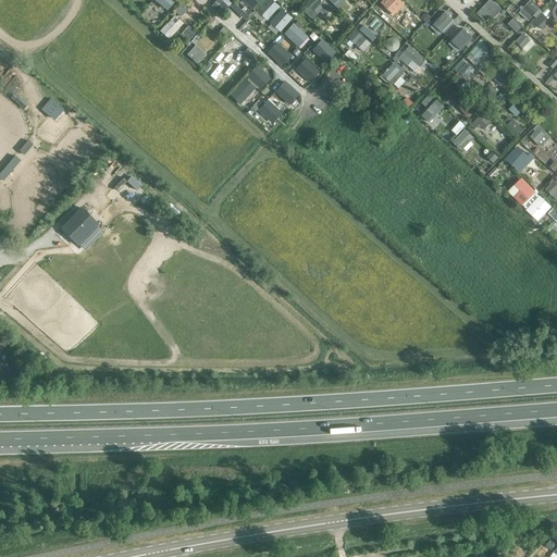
[(155,0),(168,10),(175,0),(155,0)]
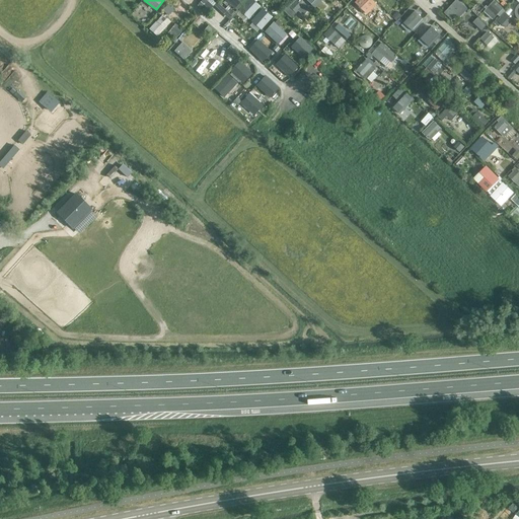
[(225,0),(235,8),(242,0),(225,0)]
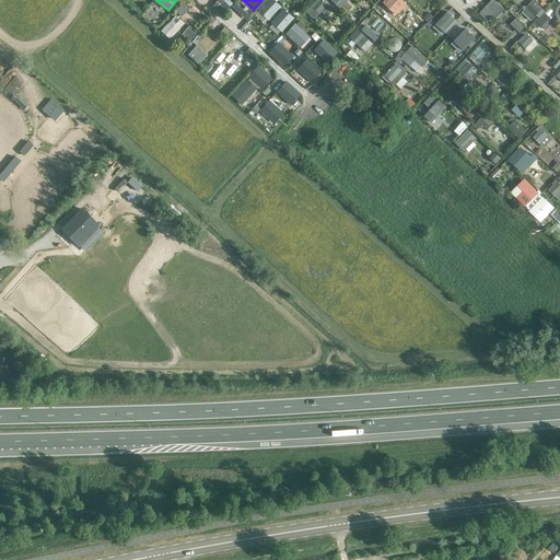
[(275,0),(267,0),(258,11),(269,20),(282,6),(275,0)]
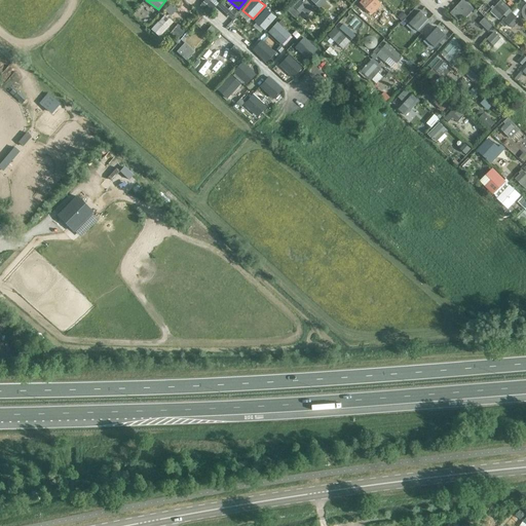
[(304,0),(290,9),(294,17),(304,11),(306,15),(312,11),(305,0),(304,0)]
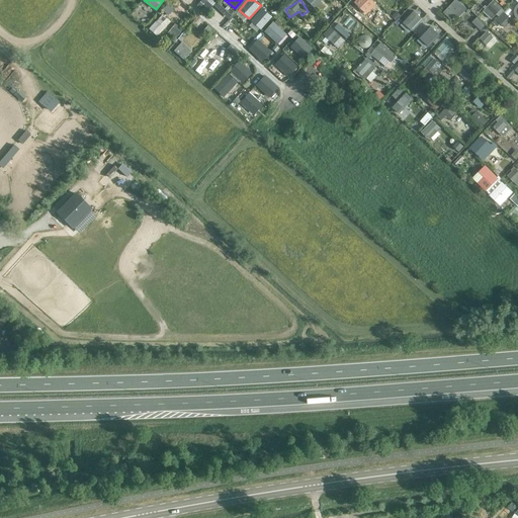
[(461,2),(459,0),(456,0),(448,10),(452,13),(454,11),(457,13),(462,8),(458,4),(461,2)]
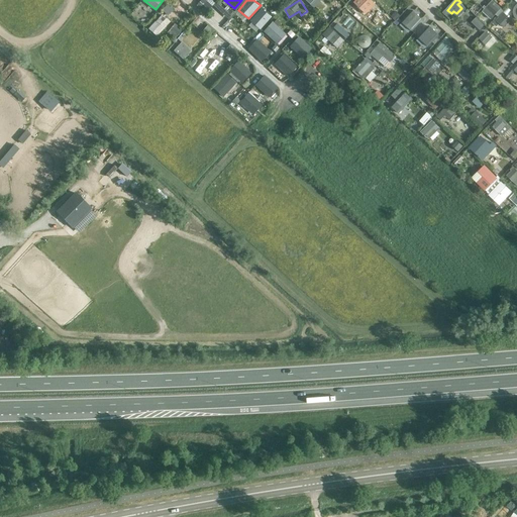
[(488,10),(485,14),(491,19),(502,8),(498,5),(496,7),(491,2),(485,8),(488,10)]
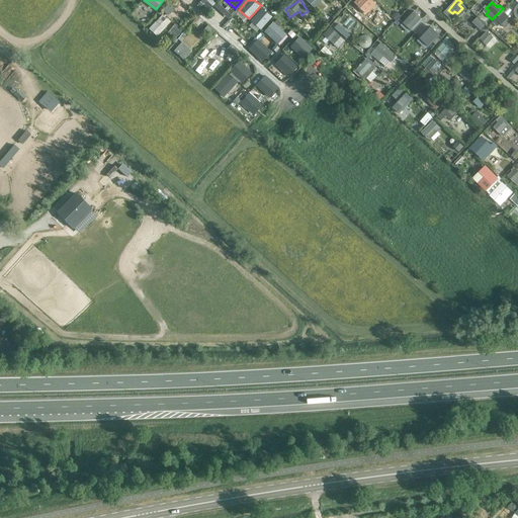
[(398,22),(411,33),(424,16),(411,6),(398,22)]
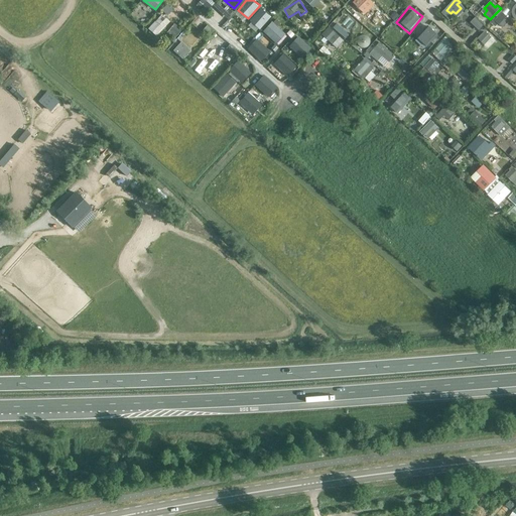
[(248,22),(257,31),(271,16),(262,7),(248,22)]
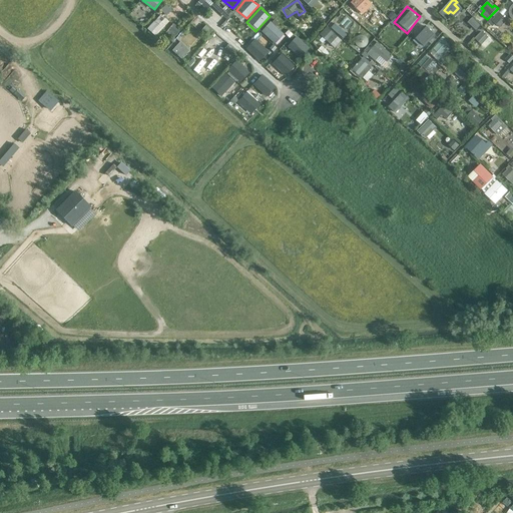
[(498,12),(491,20),(499,28),(507,20),(498,12)]
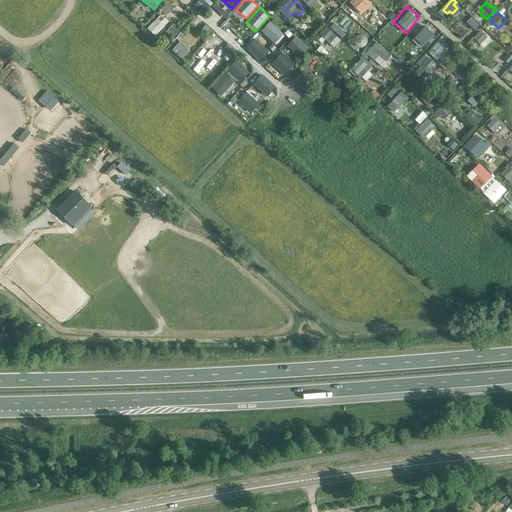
[(354,22),(345,15),(339,22),(348,29),(354,22)]
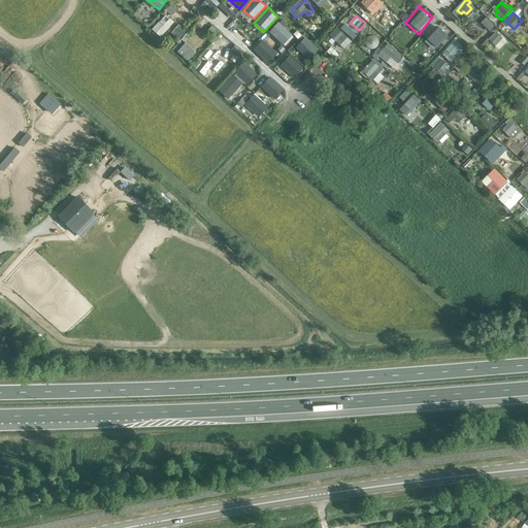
[(490,18),(484,20),(488,30),(494,27),(490,18)]
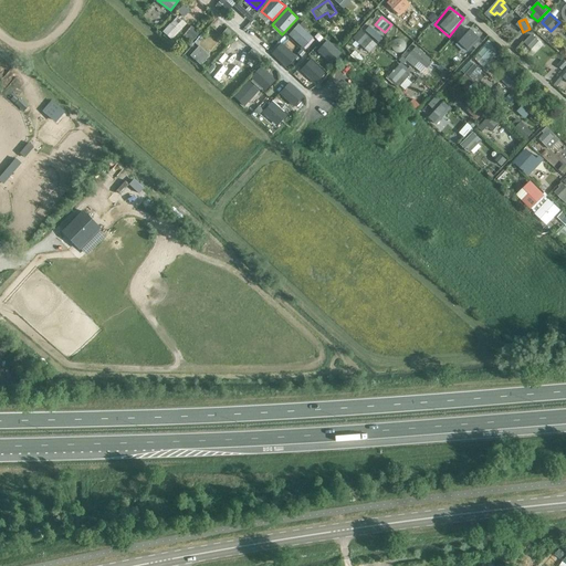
[(173,22),(164,30),(171,38),(179,30),(173,22)]
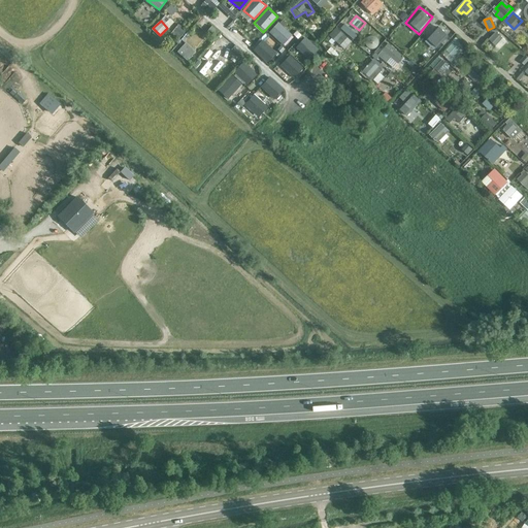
[(282,44),(292,35),(278,22),(269,31),(282,44)]
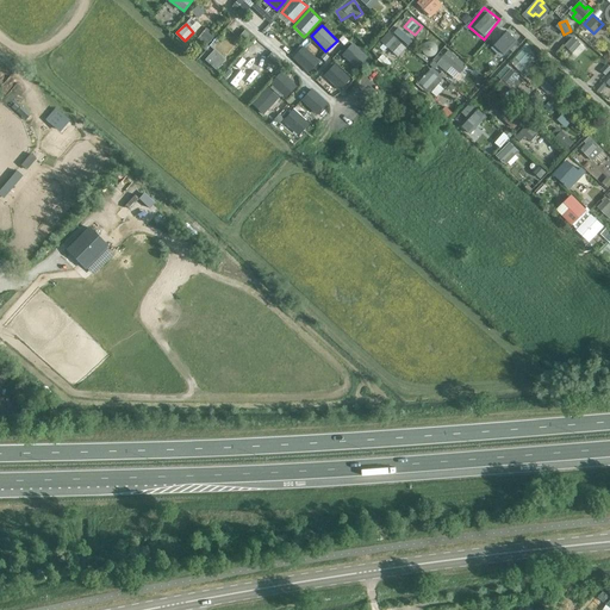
[(209,42),(216,35),(207,27),(200,35),(209,42)]
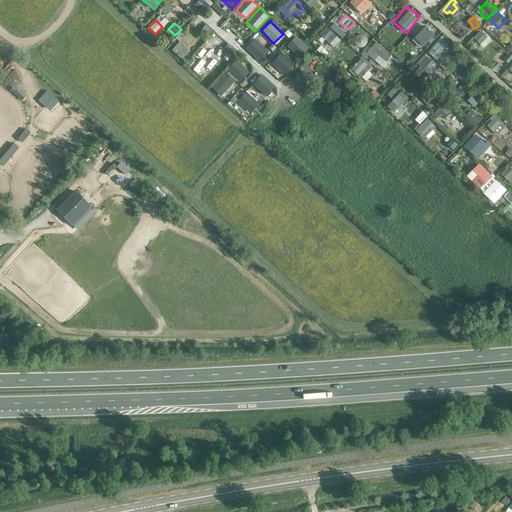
[(335,23),(331,26),(343,37),(347,33),(335,23)]
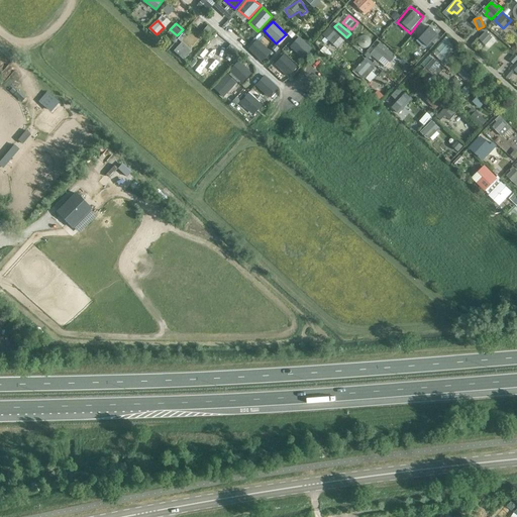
[(323,34),(339,47),(346,39),(330,25),(323,34)]
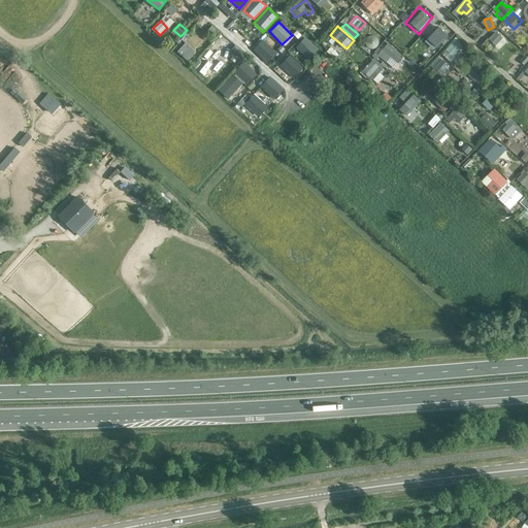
[(439,26),(425,40),(434,48),(449,34),(439,26)]
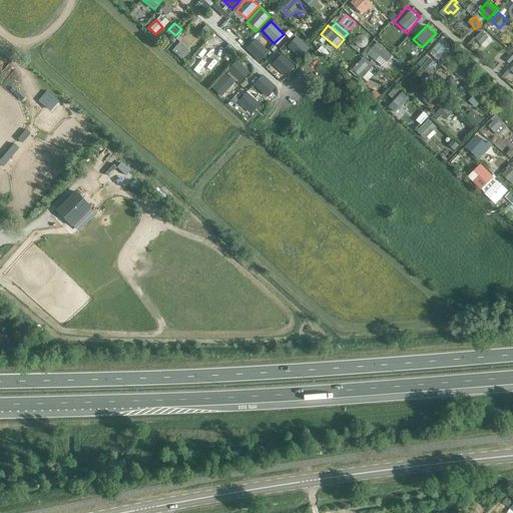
[(483,31),(476,39),(482,45),(489,37),(483,31)]
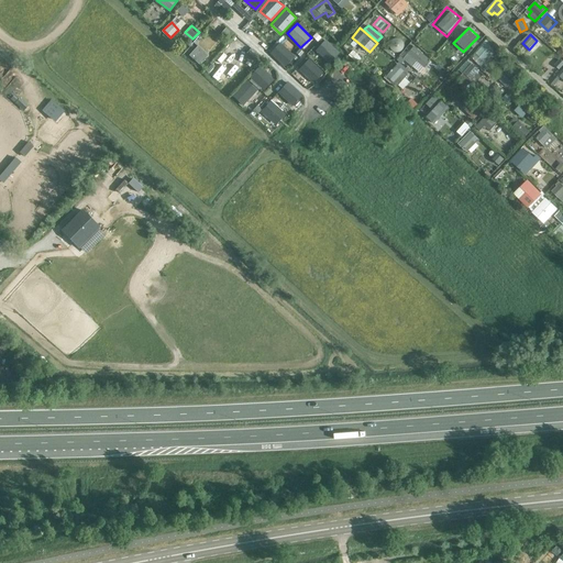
[(326,39),(316,50),(332,64),(342,53),(326,39)]
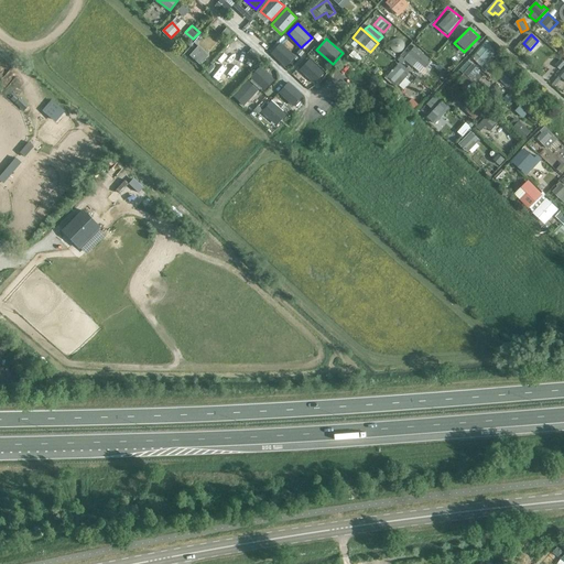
[(489,40),(477,54),(487,64),(497,52),(495,50),(497,46),(489,40)]
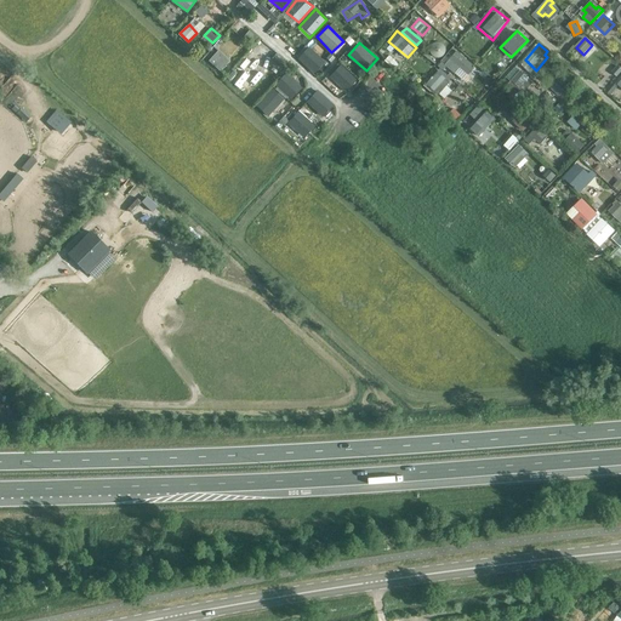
[(314,73),(326,62),(309,45),(298,57),(314,73)]
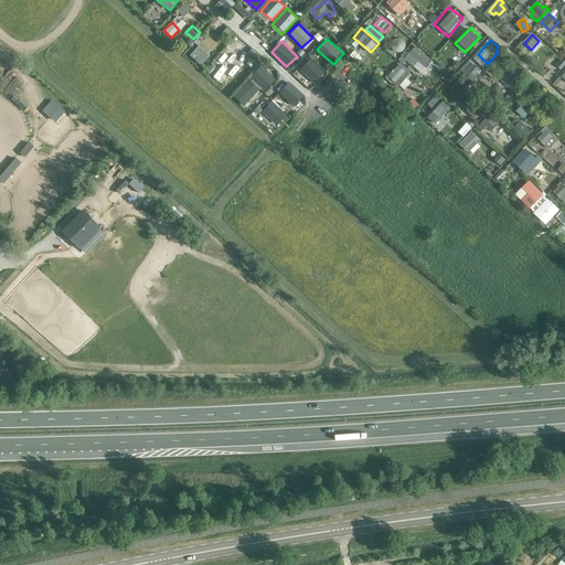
[(199,44),(190,54),(201,64),(210,54),(199,44)]
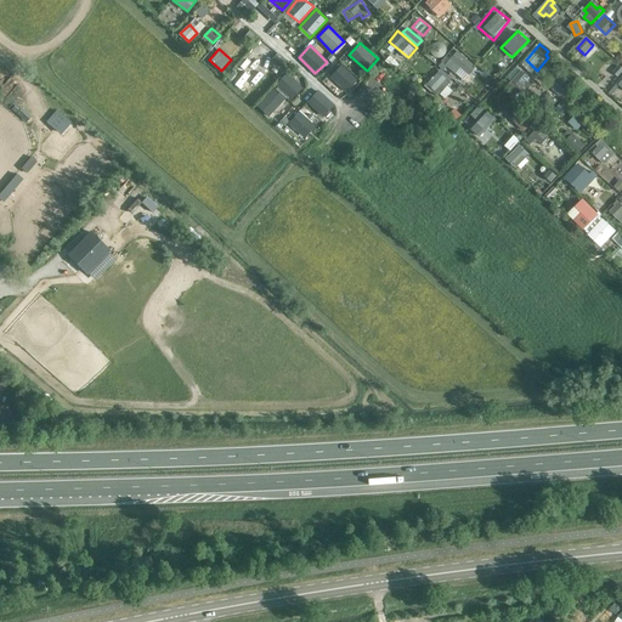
[(462,79),(476,67),(461,50),(447,62),(462,79)]
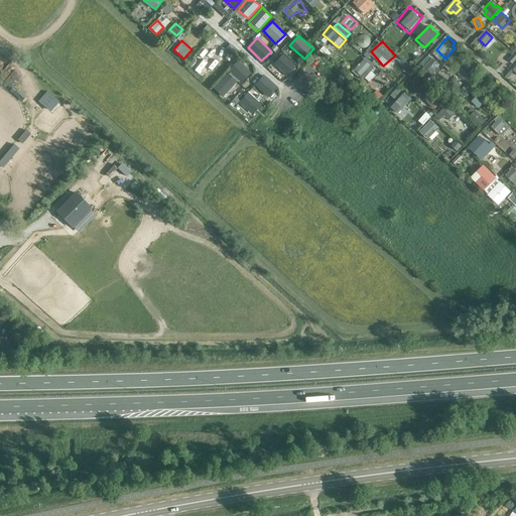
[(284,52),(274,62),(287,76),(297,66),(284,52)]
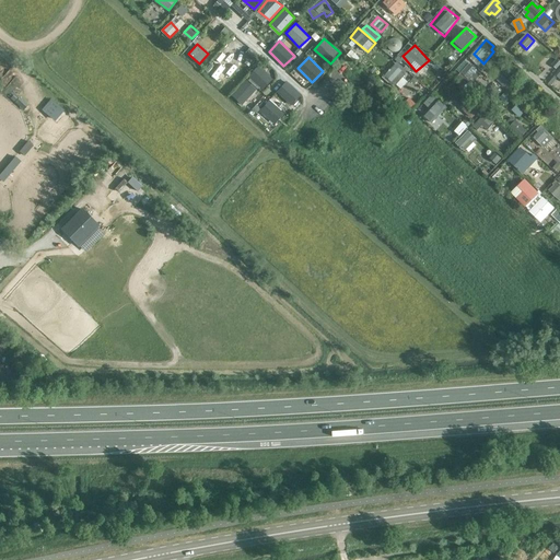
[(394,63),(385,76),(401,88),(408,80),(404,77),(407,72),(394,63)]
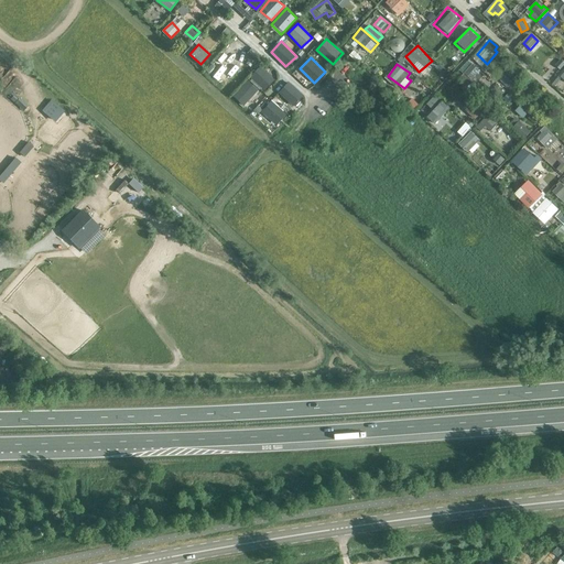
[(485,76),(473,64),(461,77),(467,84),(472,79),(477,85),(485,76)]
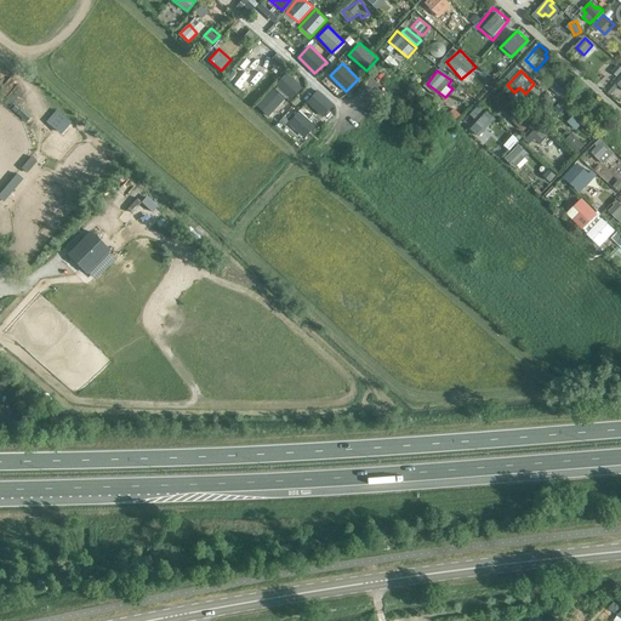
[(250,72),(239,83),(244,87),(254,77),(250,72)]
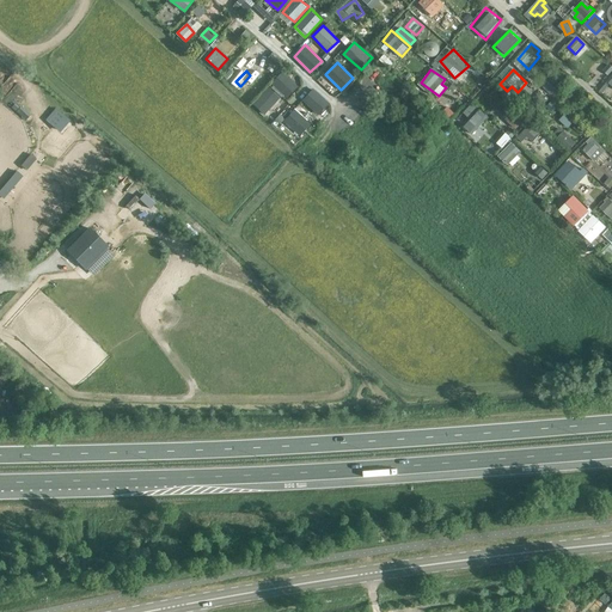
[(282,71),(271,81),(287,97),(298,85),(282,71)]
